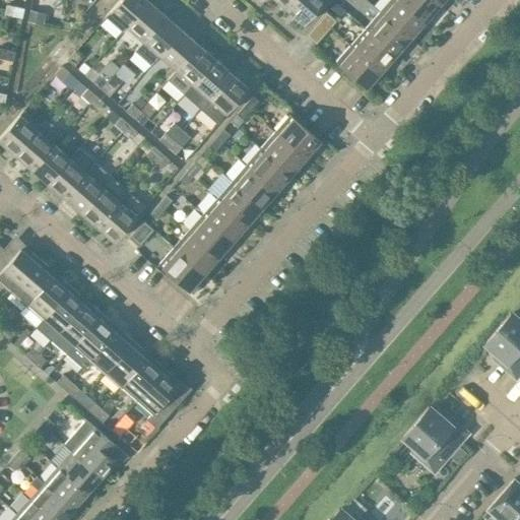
[(126,26),(148,1),(147,0),(119,0),(106,15),(123,30),(127,26),(126,26)]
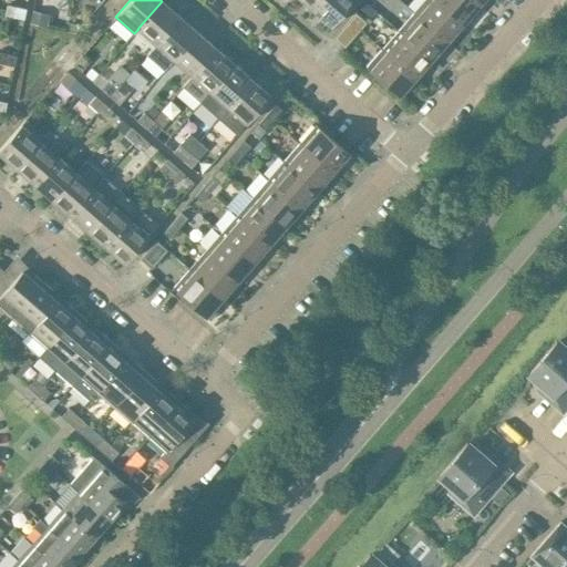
[(301,0),(313,10),(321,0),(301,0)]
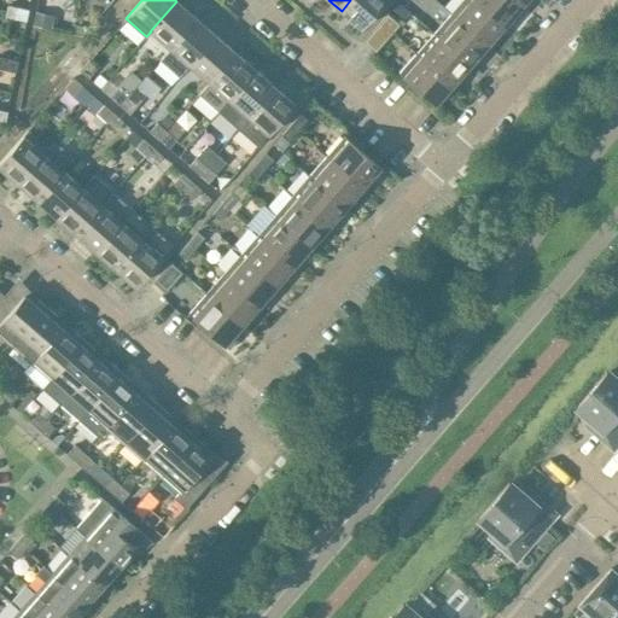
[(350,0),(342,11),(361,28),(385,0),(350,0)]
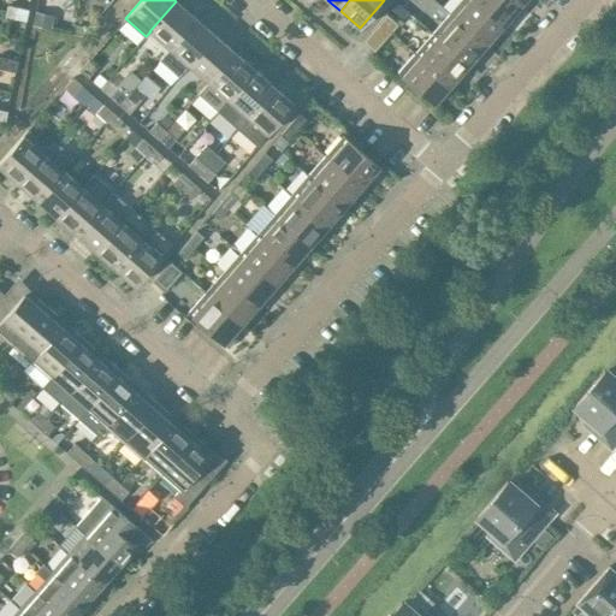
[(492,37),(503,25),(473,0),(461,0),(449,13),(490,48),(497,41),(492,37)]
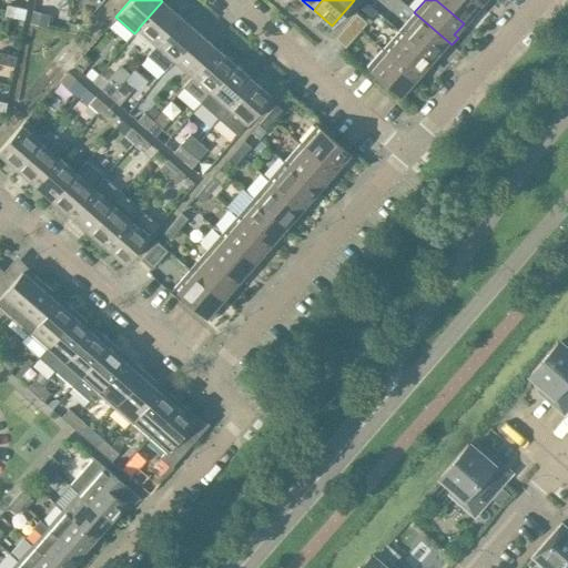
[(473,0),(436,0),(464,23),(473,12),(477,17),(484,9),(473,0)]
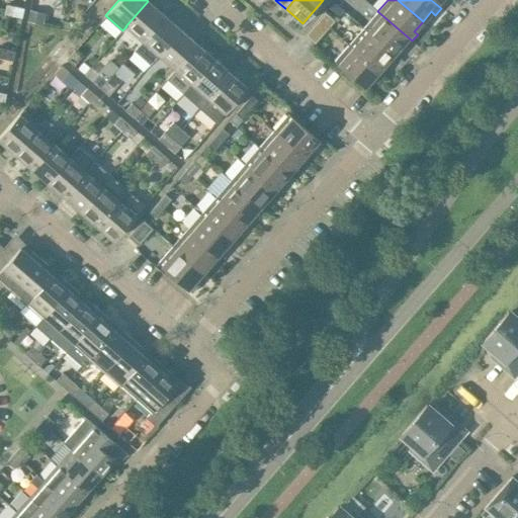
[(126,26),(142,39),(142,40),(164,15),(148,1),(125,26),(126,26)]
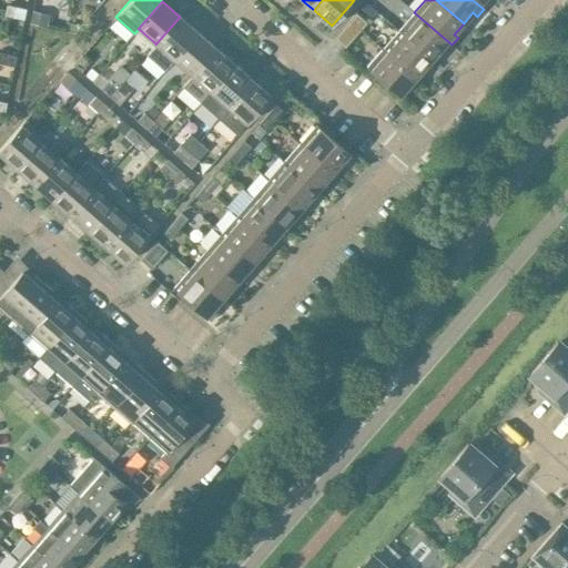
[(14,18),(17,7),(7,4),(4,16),(14,18)]
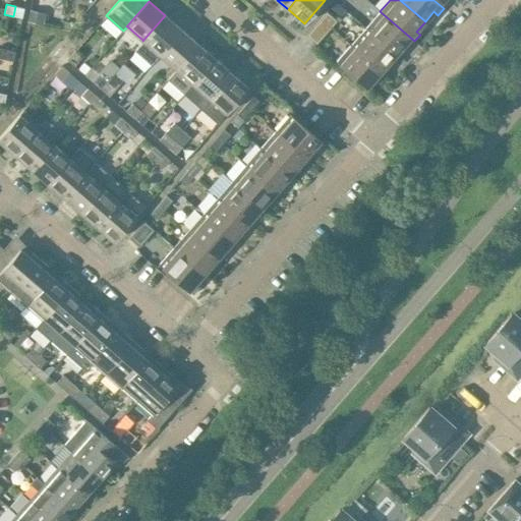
[(24,8),(15,6),(13,16),(22,18),(24,8)]
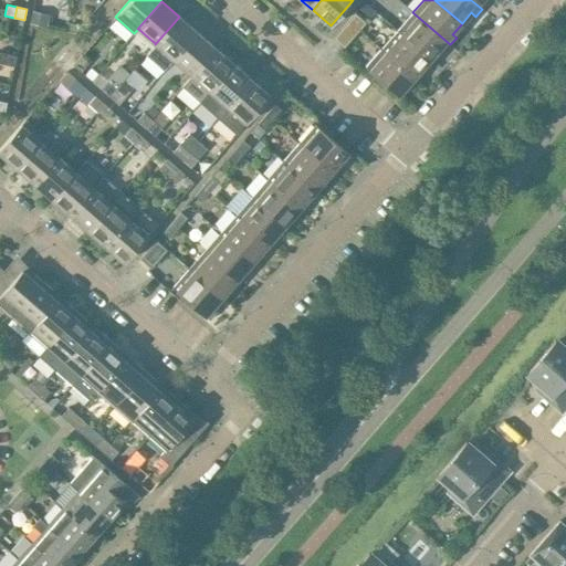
[(33,11),(31,23),(44,25),(46,13),(33,11)]
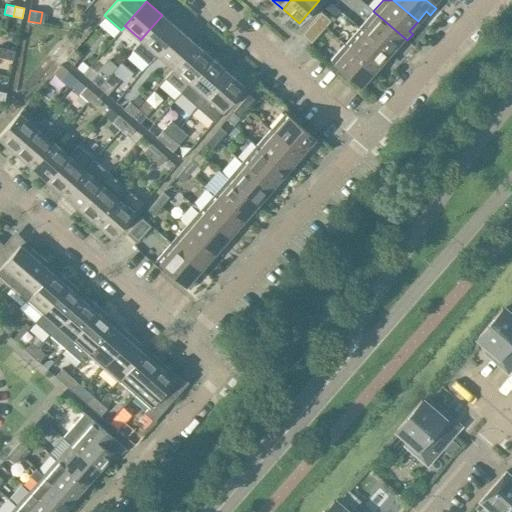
[(315,18),(326,27),(331,20),(321,11),(315,18)]
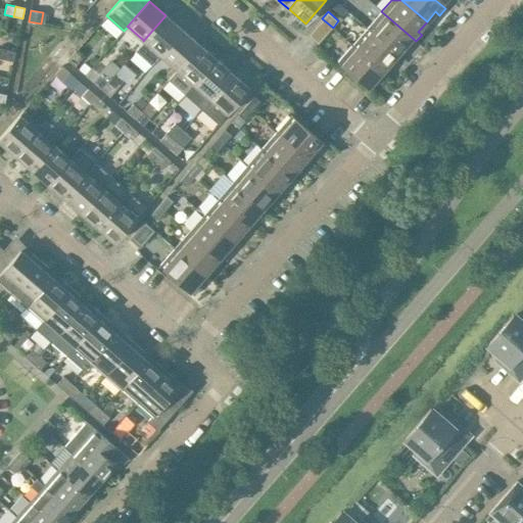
[(381,11),(367,28),(397,55),(407,45),(410,48),(416,41),(381,11)]
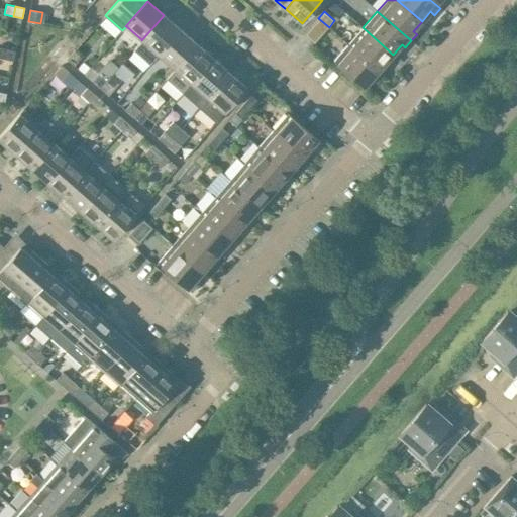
[(149,64),(159,55),(181,29),(164,15),(141,40),(141,39),(133,49),(149,64)]
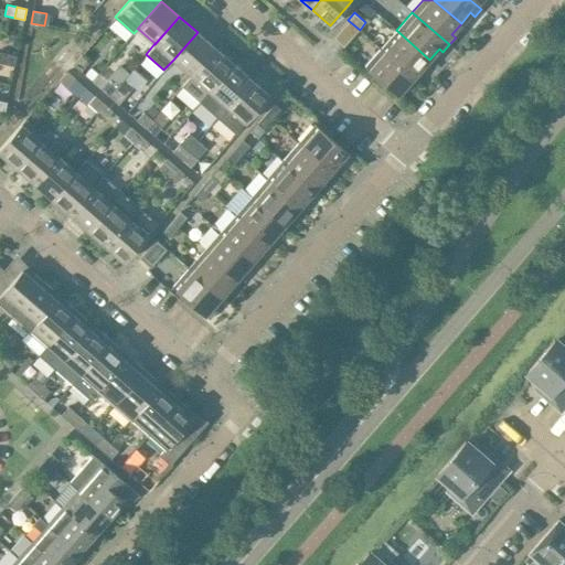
[(360,30),(348,20),(332,38),(343,48),(360,30)]
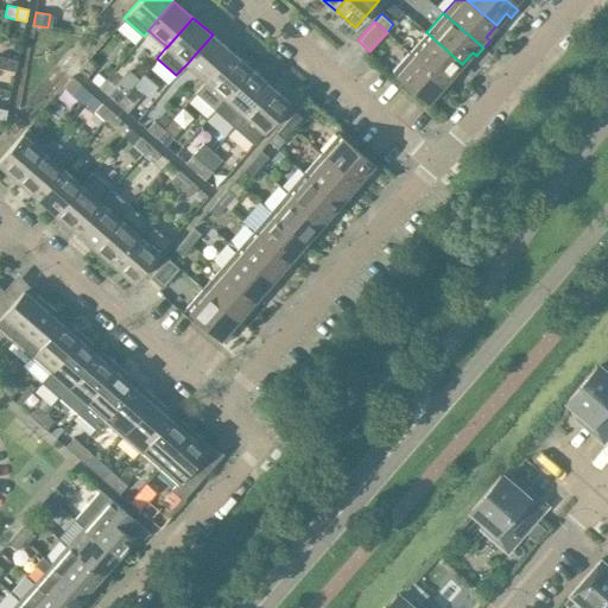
[(426,32),(410,51),(450,87),(457,78),(453,75),(462,64),(426,32)]
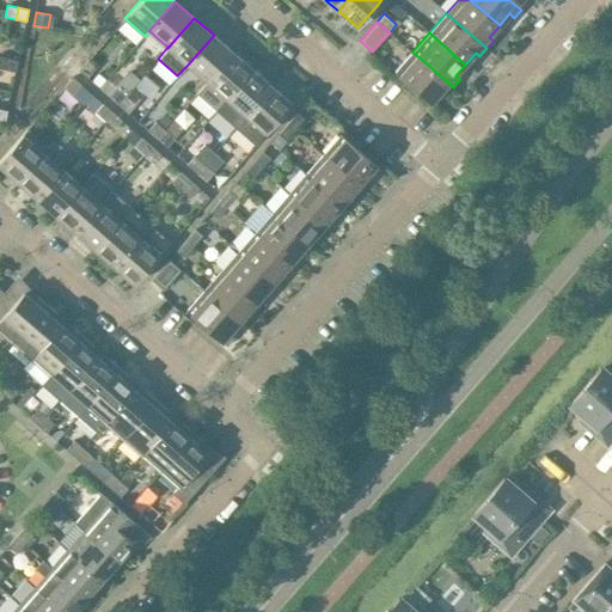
[(188,65),(207,81),(233,51),(214,35),(188,65)]
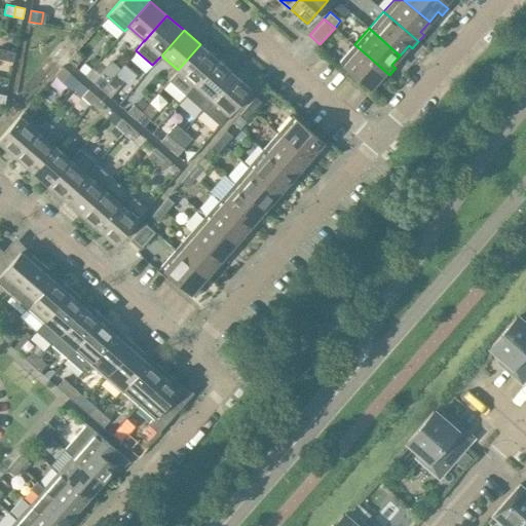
[(168,80),(186,95),(217,60),(200,44),(178,70),(168,80)]
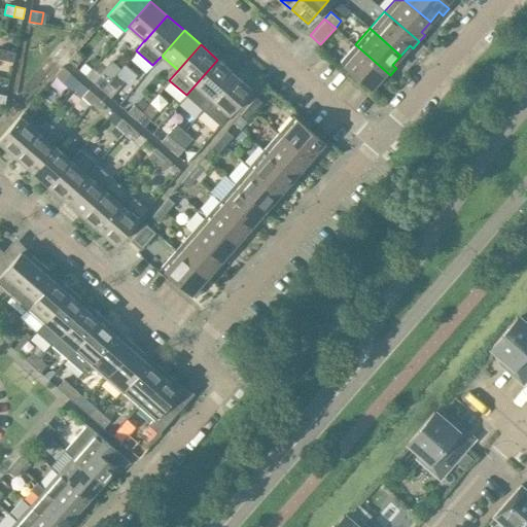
[(384,82),(390,75),(355,44),(340,62),(371,90),(380,78),(384,82)]
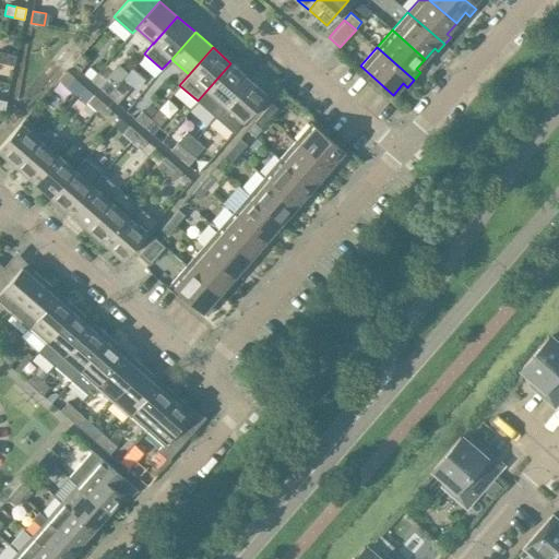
[(16,55),(7,52),(4,63),(14,66),(16,55)]
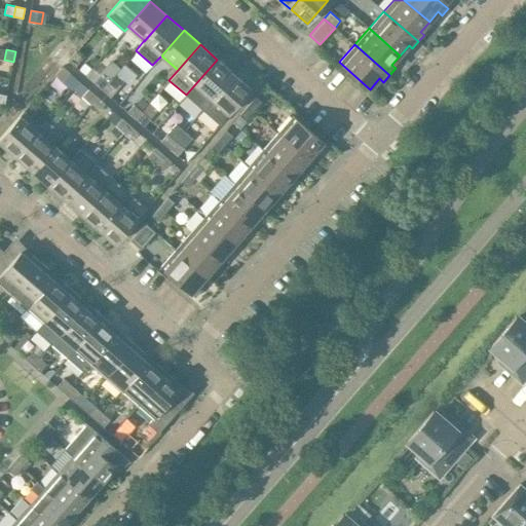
[(75,67),(82,58),(75,51),(68,60),(75,67)]
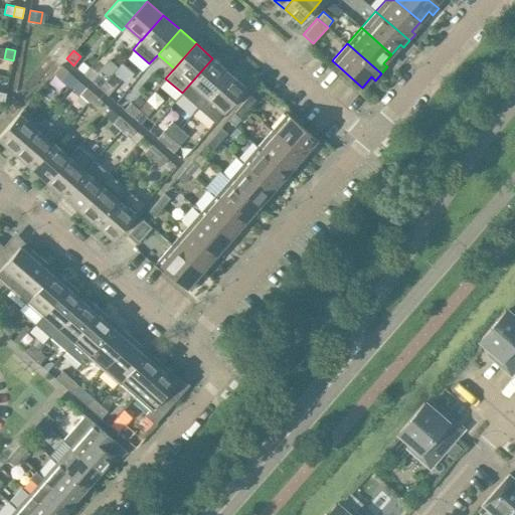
[(182,93),(198,108),(228,72),(212,58),(182,93)]
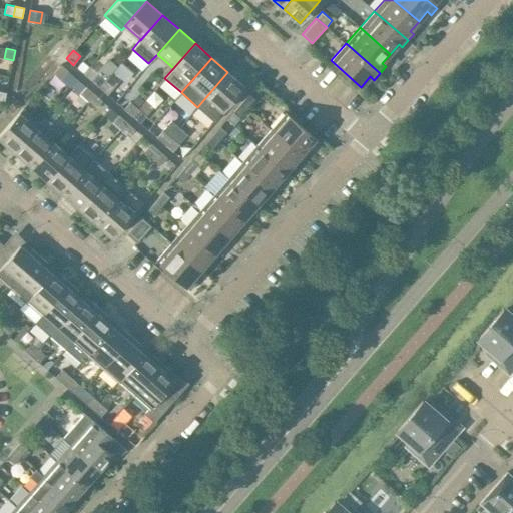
[(61,79),(68,71),(61,65),(53,73),(61,79)]
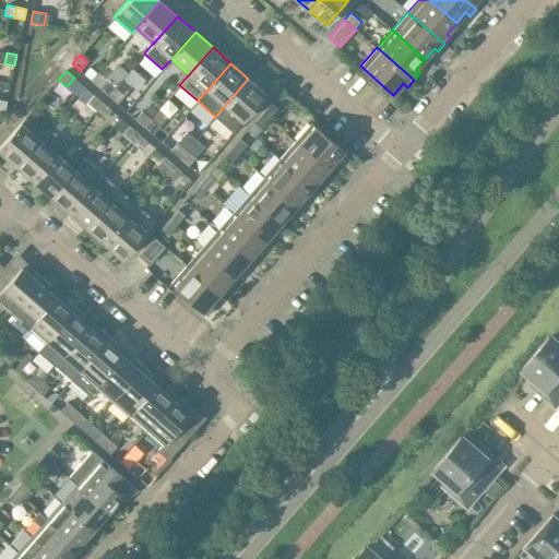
[(117,103),(123,95),(132,85),(123,78),(116,87),(115,87),(108,95),(117,103)]
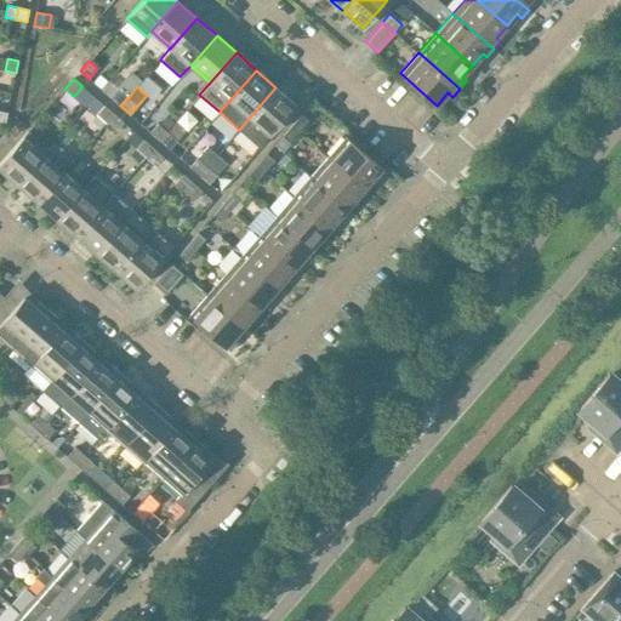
[(275,87),(239,130),(260,147),(296,104),(275,87)]
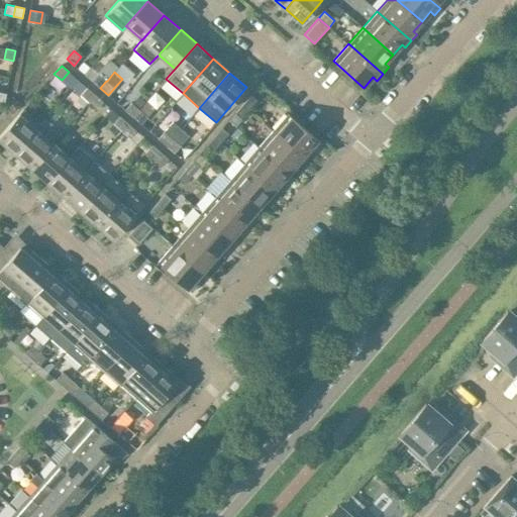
[(92,81),(100,88),(106,81),(98,74),(92,81)]
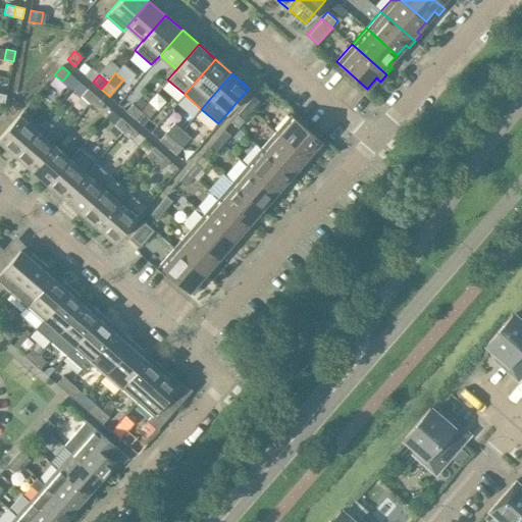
[(89,103),(96,96),(88,89),(81,96),(89,103)]
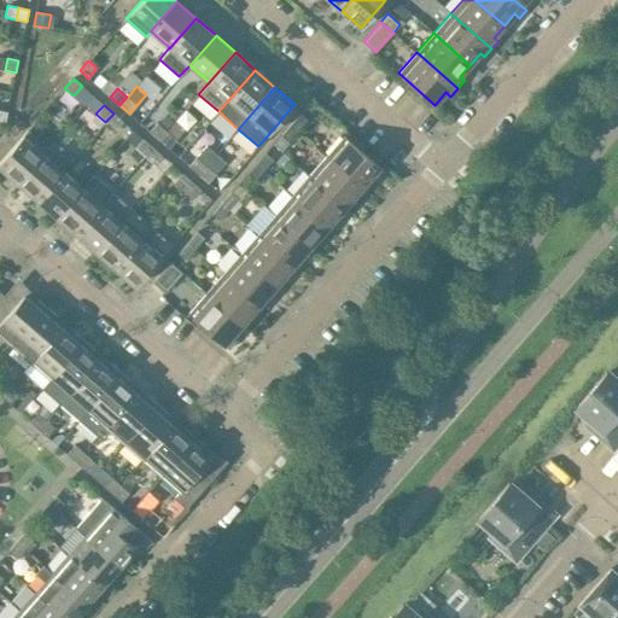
[(105,122),(108,123),(103,130),(110,136),(123,122),(114,114),(105,122)]
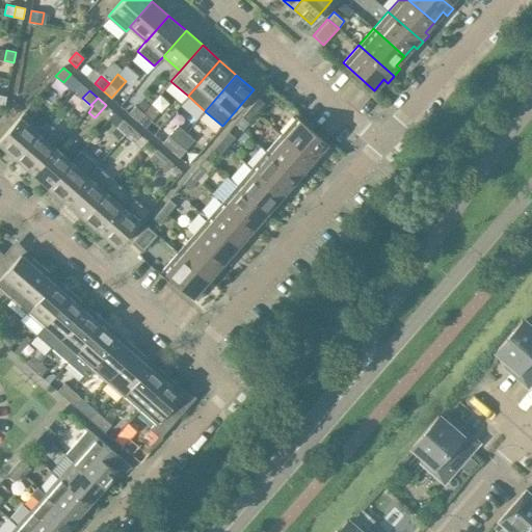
[(249,107),(256,112),(264,103),(258,98),(249,107)]
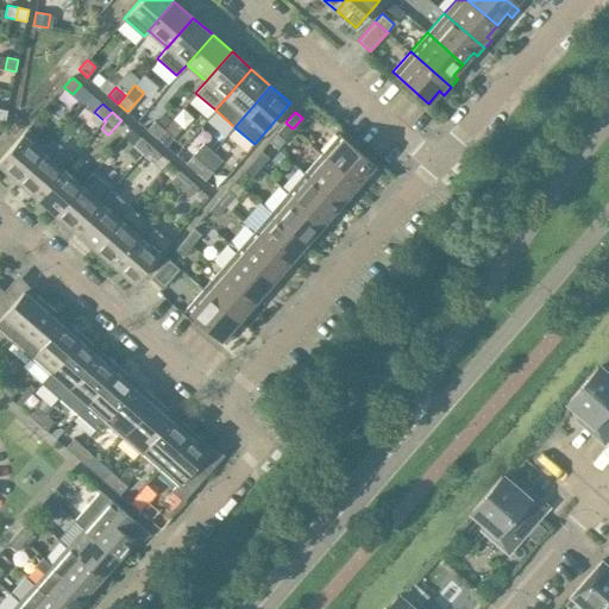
[(164,130),(156,138),(165,146),(174,138),(183,126),(174,118),(164,130)]
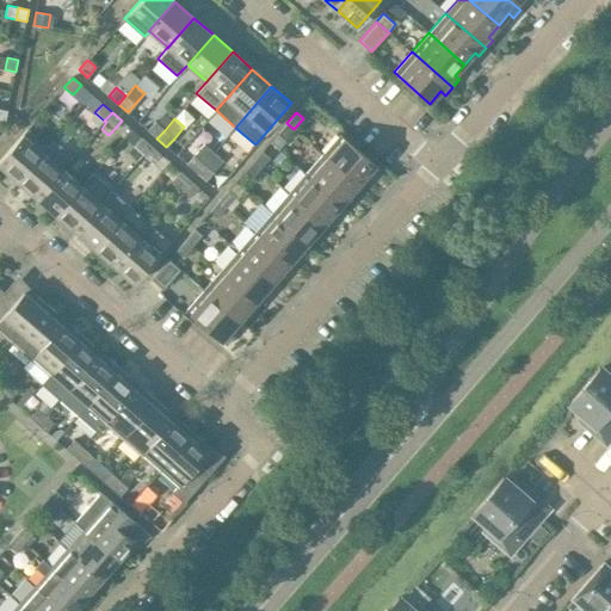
[(156,139),(165,130),(155,122),(147,130),(156,139)]
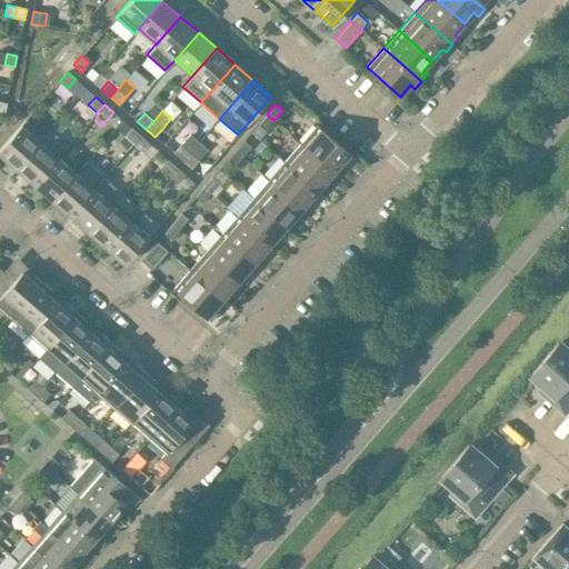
[(266,130),(273,120),(267,115),(259,125),(266,130)]
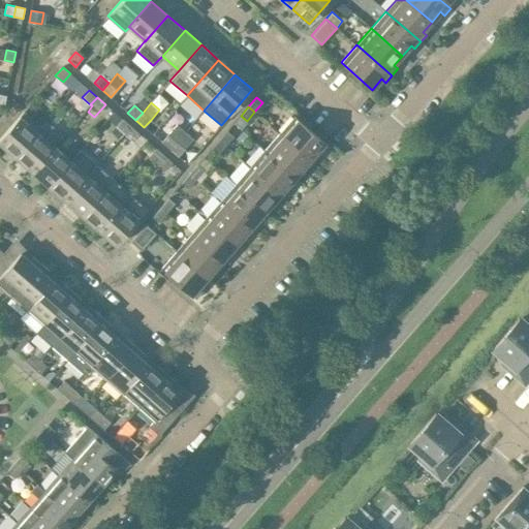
[(0,137),(0,143),(14,156),(37,131),(41,127),(24,111),(0,137)]
